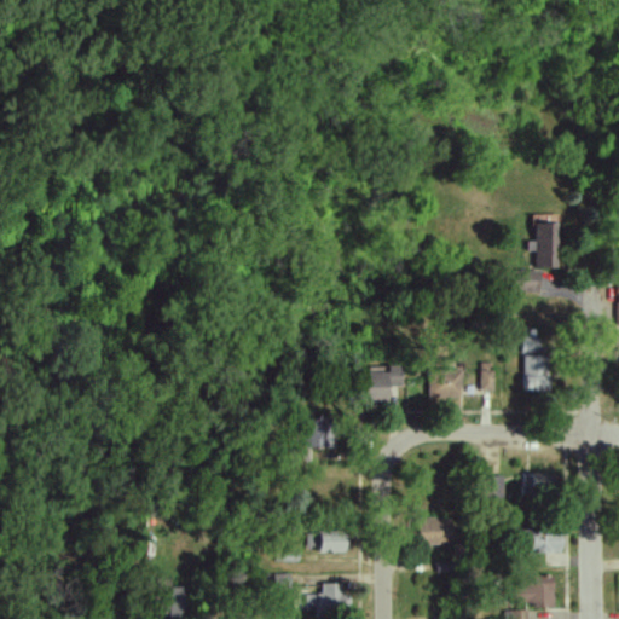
[(557,268),(556,223),(532,224),(533,268),(557,268)]
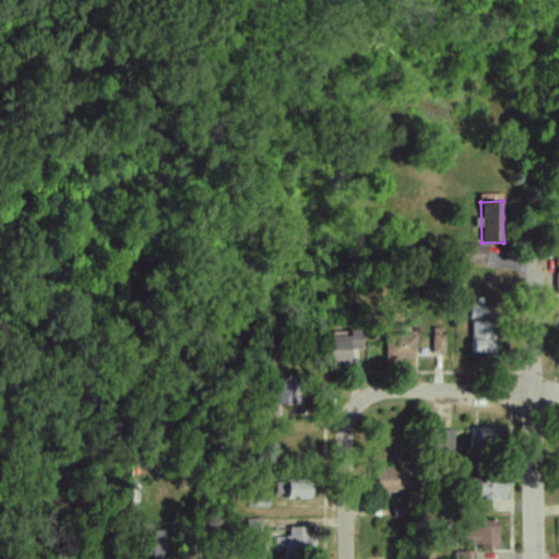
[(472,354),(495,354),(495,305),(471,305),(472,354)]
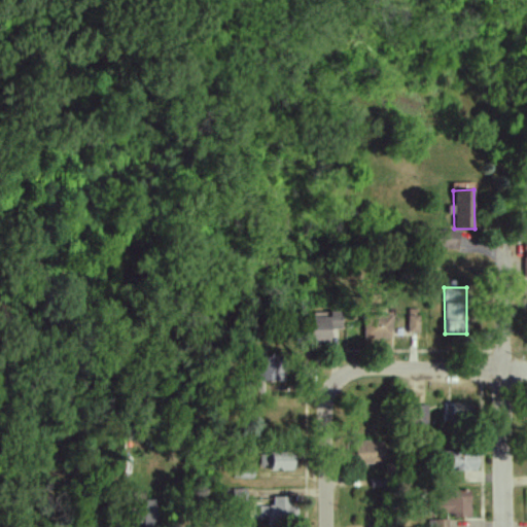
[(419,332),(419,309),(408,309),(408,332),(419,332)]
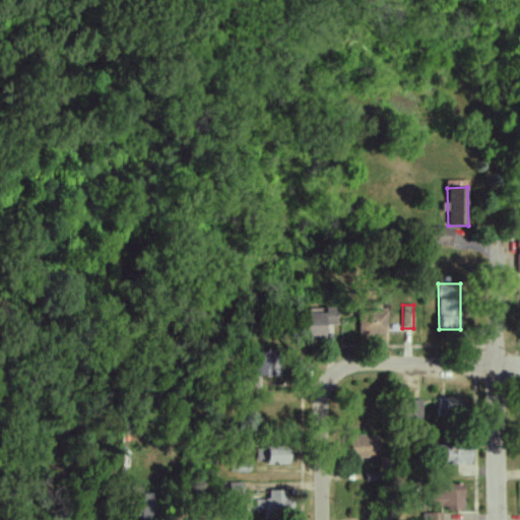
[(336,325),(335,307),(324,308),(324,313),(301,314),(301,337),(326,337),(326,325),(336,325)]
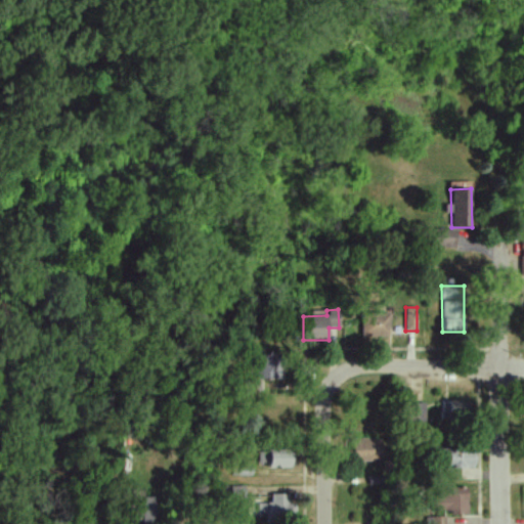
[(361,314),(361,338),(390,337),(389,313),(361,314)]
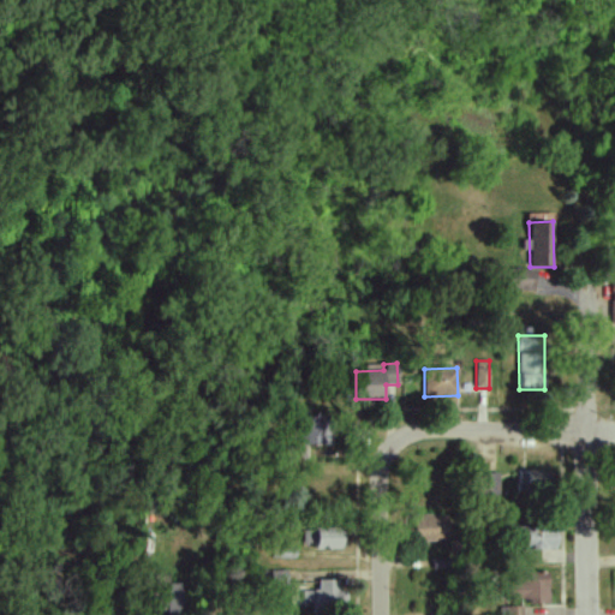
[(297,445),(328,445),(328,417),(298,416),(297,445)]
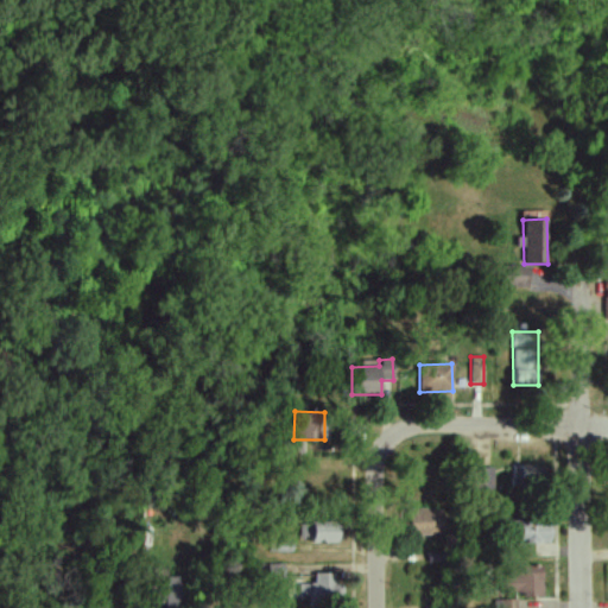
[(543,464),(512,466),(513,489),(543,488),(543,464)]
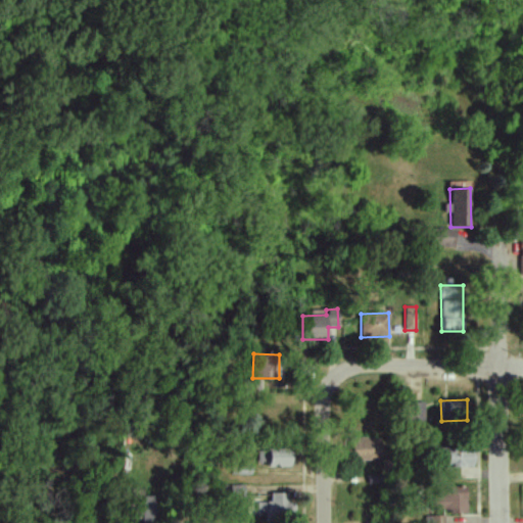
[(424,402),(408,403),(408,422),(425,422),(424,402)]
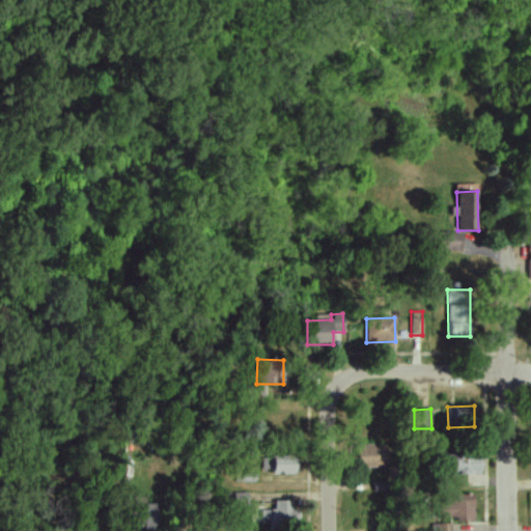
[(358,468),(383,467),(383,445),(357,446),(358,468)]
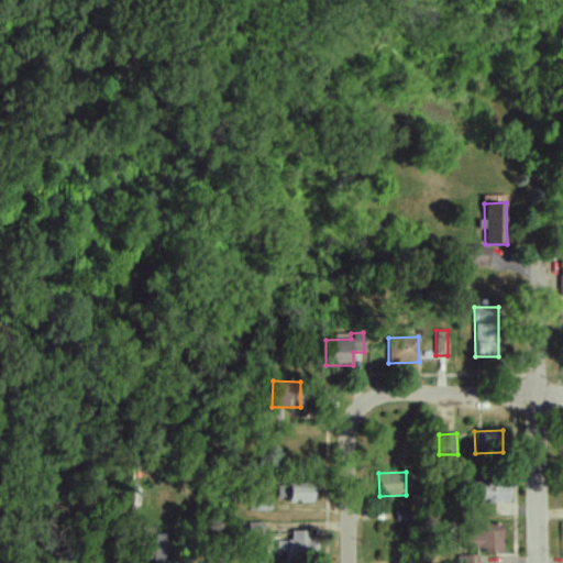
[(509,486),(481,485),(481,503),(509,504),(509,486)]
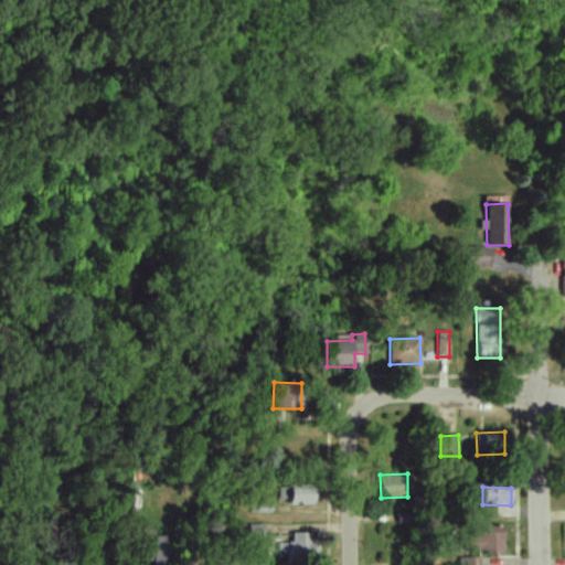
[(503,553),(504,526),(484,526),(484,533),(468,533),(468,553),(503,553)]
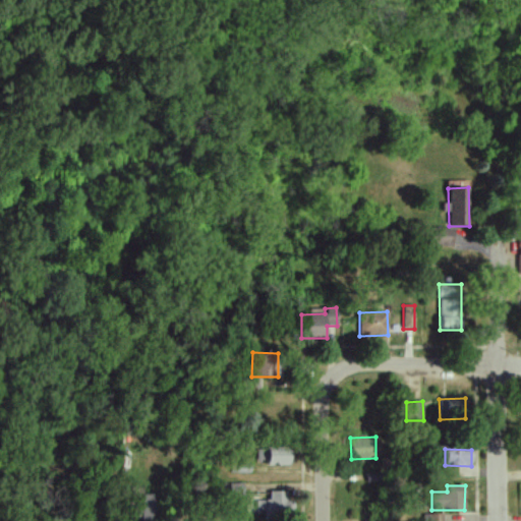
[(256,500),(256,520),(288,520),(288,491),(270,491),(270,501),(256,500)]
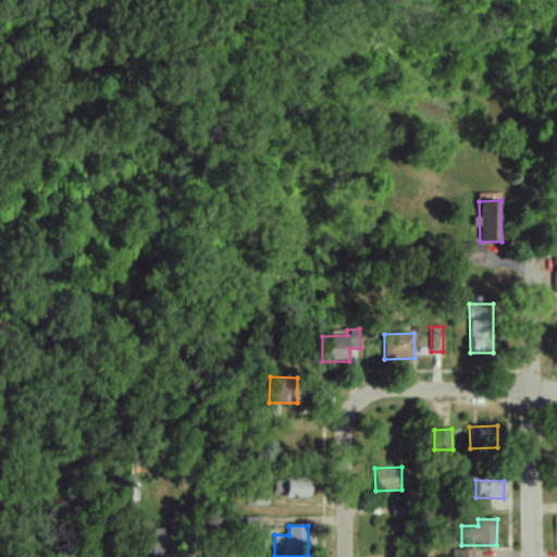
[(151,555),(164,556),(164,529),(152,529),(151,555)]
